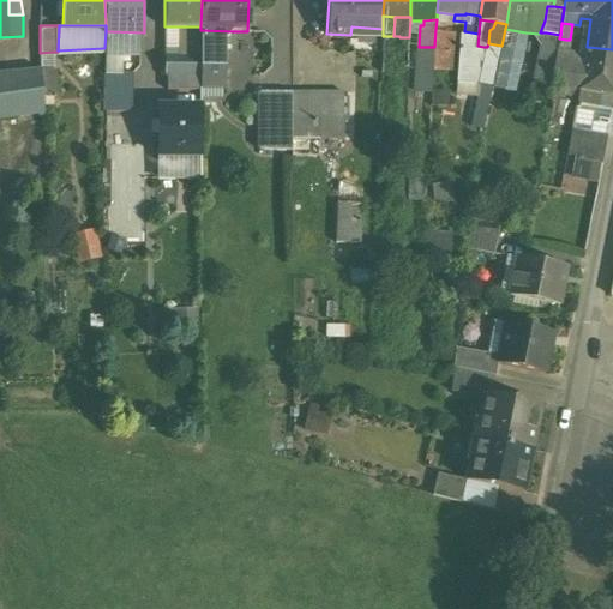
[(186,26),(167,26),(167,55),(186,55),(186,26)]
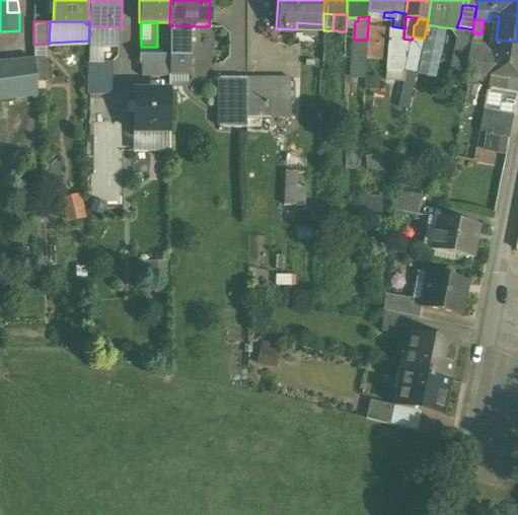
[(384,26),(368,24),(367,40),(367,57),(379,58),(381,38),(382,38),(384,26)]
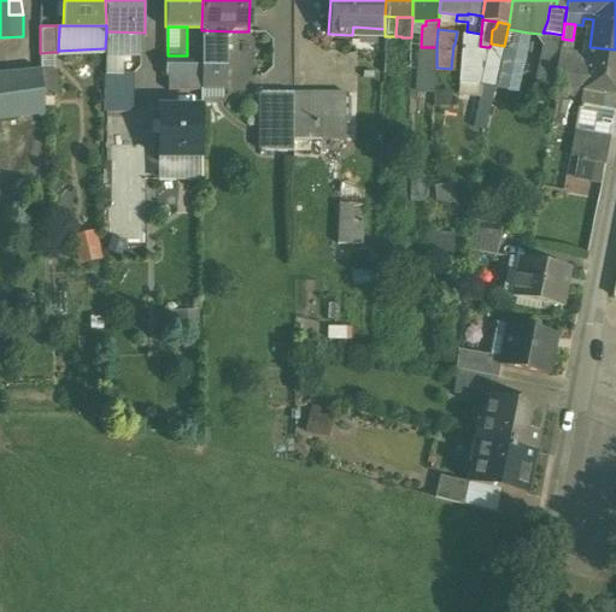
[(528,33),(508,29),(504,46),(500,59),(522,63),(528,33)]
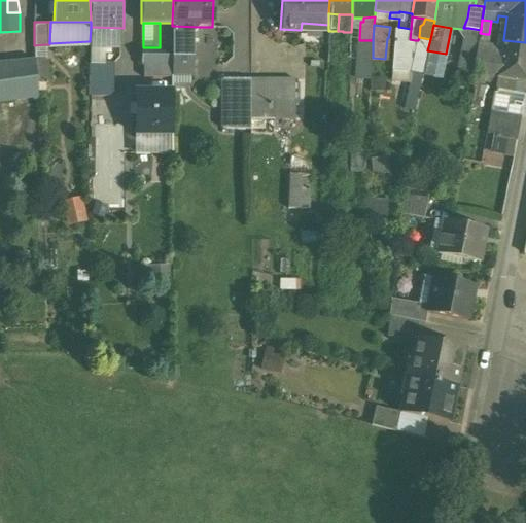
[(200,27),(172,26),(172,47),(172,61),(172,72),(194,72),(194,33),(200,27)]
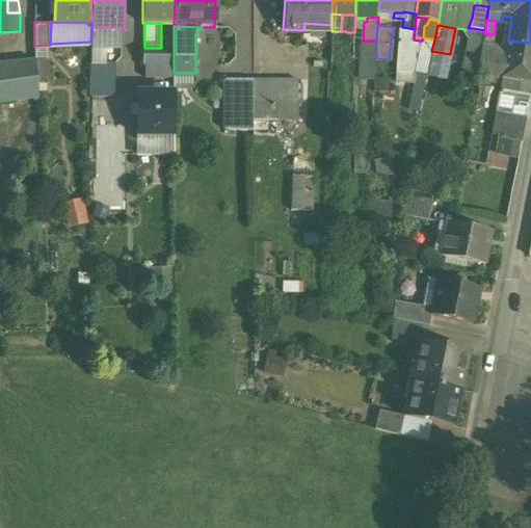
[(124,28),(91,27),(90,42),(90,46),(124,47),(124,28)]
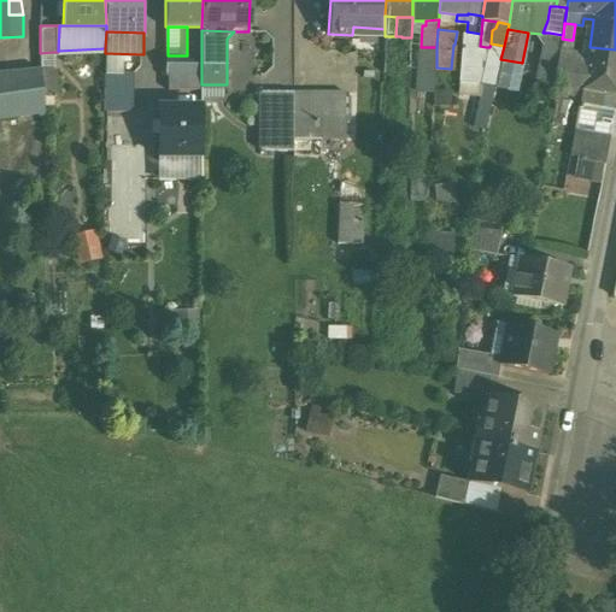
[(467,31),(464,31),(461,78),(482,81),(488,62),(484,60),(486,47),(480,46),(481,34),(467,31)]
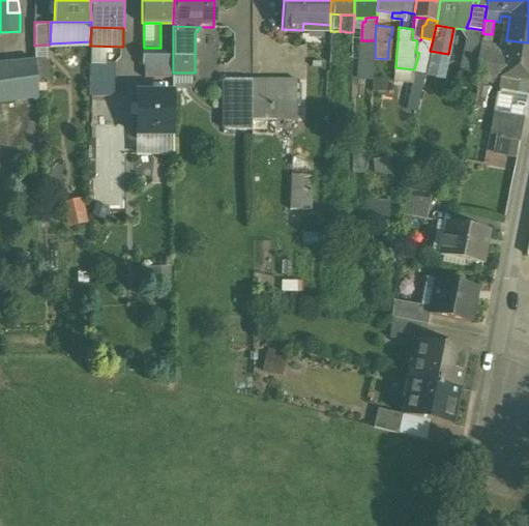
[(483,30),(471,28),(465,66),(479,69),(480,62),(478,62),(480,47),(482,33),(483,30)]
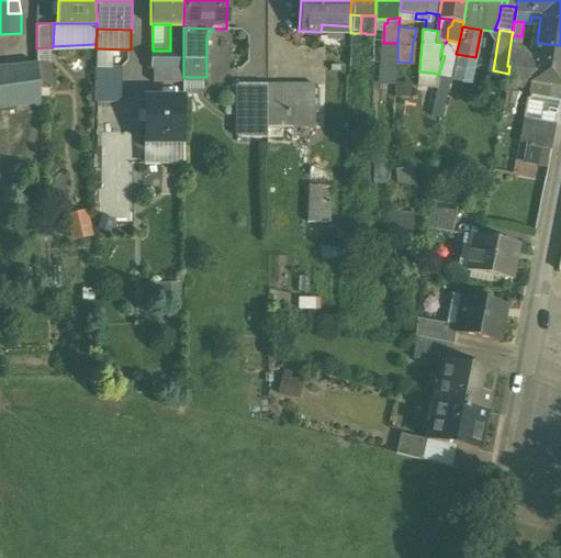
[(459,42),(447,40),(446,43),(442,43),(440,55),(445,56),(455,58),(456,54),(459,42)]
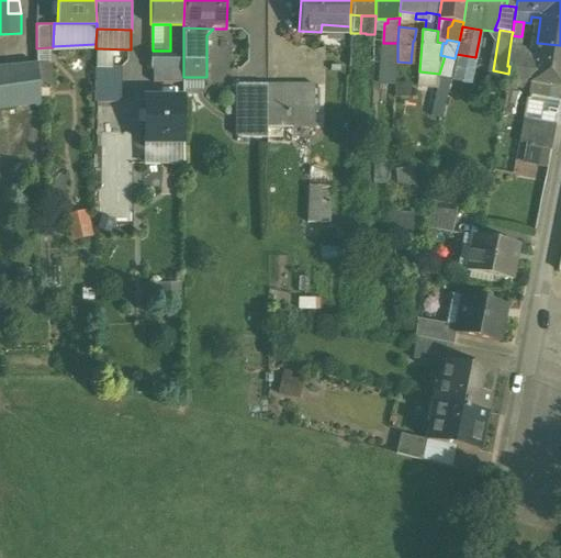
[(397,43),(383,43),(382,60),(383,60),(395,62),(397,62),(397,43)]
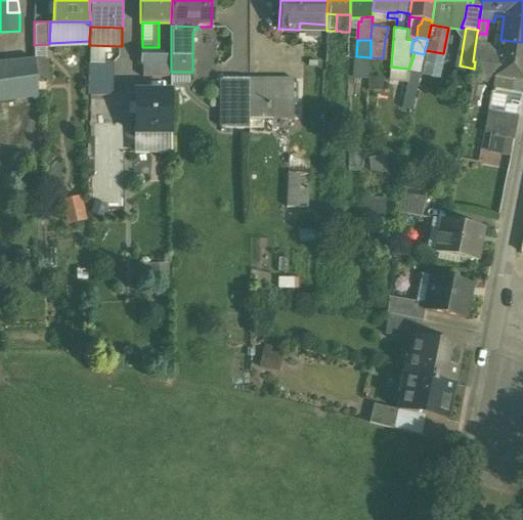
[(522,42),(500,40),(498,50),(496,65),(493,82),(492,85),(522,91),(522,42)]
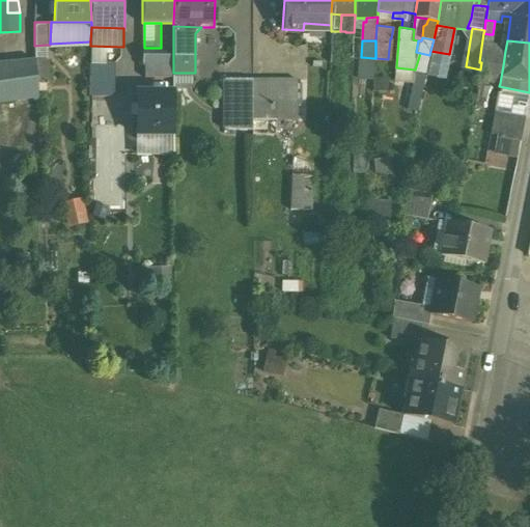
[(46,45),(34,46),(35,58),(35,60),(47,60),(46,45)]
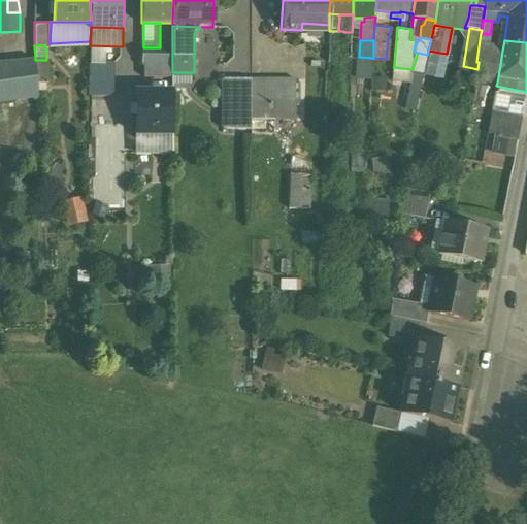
[(485,47),(479,46),(476,62),(479,62),(500,65),(502,51),(485,47)]
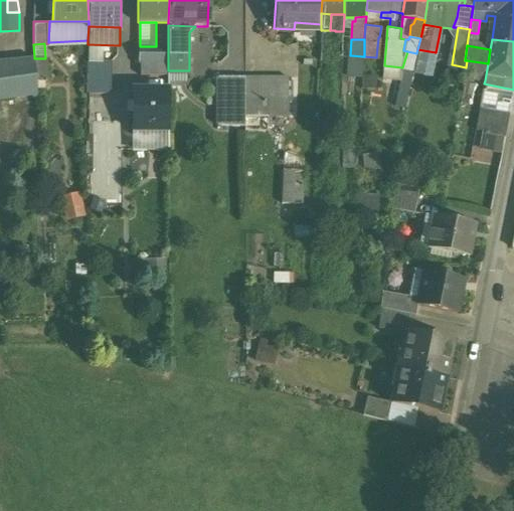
[(140,46),(138,46),(138,59),(140,59),(168,59),(168,46),(156,46),(140,46)]
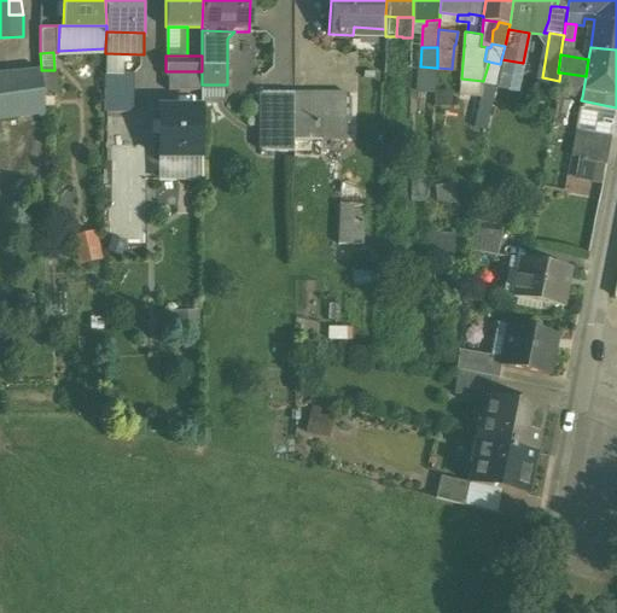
[(435,68),(421,66),(419,88),(434,89),(435,68)]
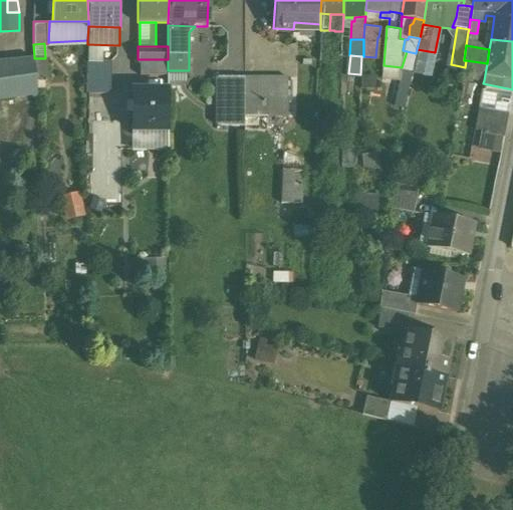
[(34,56),(0,59),(0,98),(36,94),(35,79),(34,58),(34,56)]
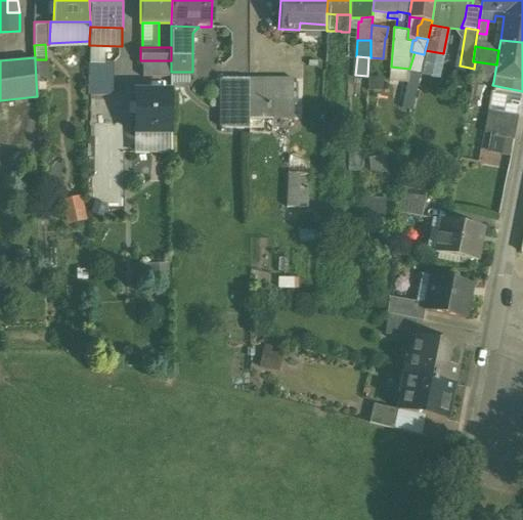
[(46,59),(35,59),(36,81),(46,80),(48,80),(47,59),(46,59)]
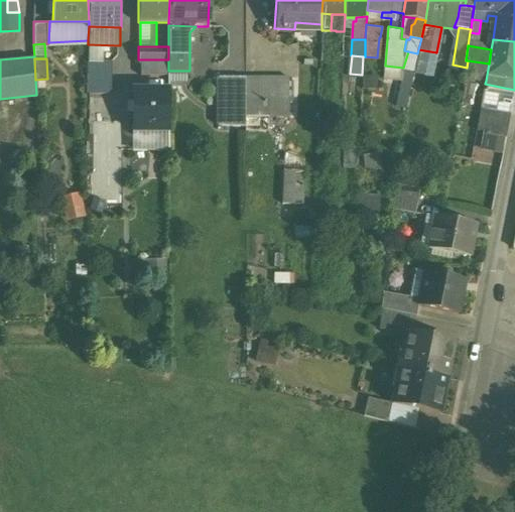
[(112,60),(88,59),(87,74),(111,74),(112,60)]
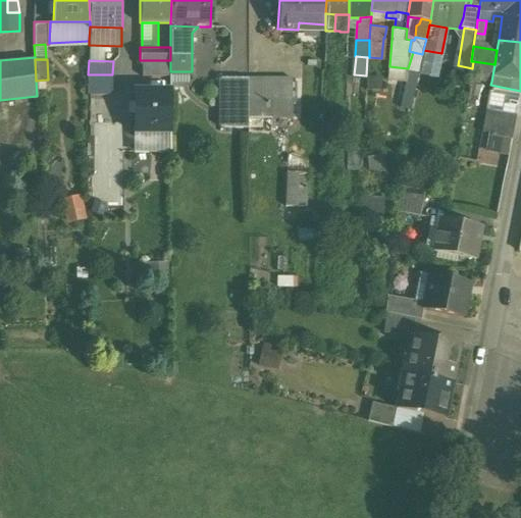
[(170,60),(142,60),(142,74),(170,75),(170,71),(170,60)]
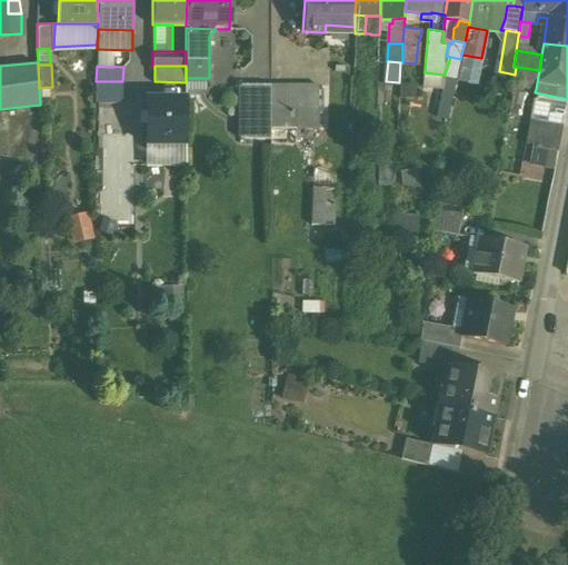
[(539,70),(516,67),(515,75),(512,85),(536,89),(539,70)]
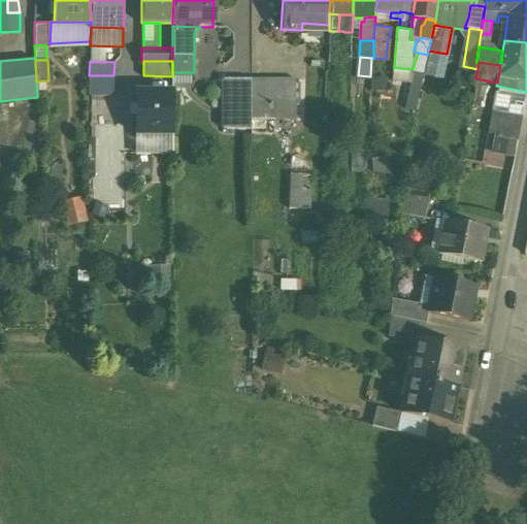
[(260,69),(259,149),(313,150),(314,70),(260,69)]
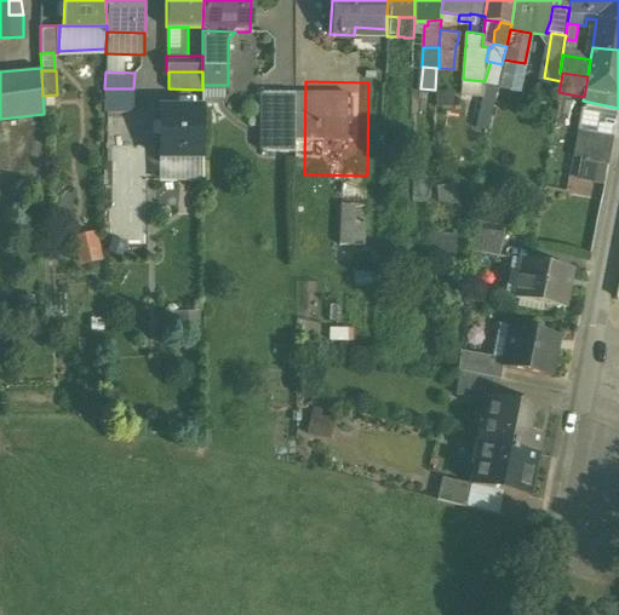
[(133,88),(104,88),(104,108),(133,109),(133,88)]
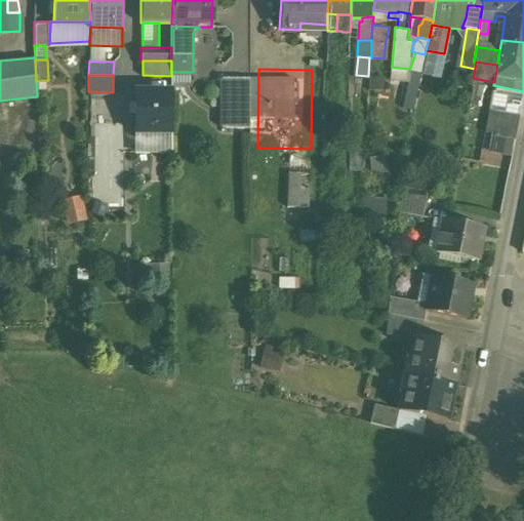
[(379,75),(370,75),(369,86),(378,87),(379,75)]
